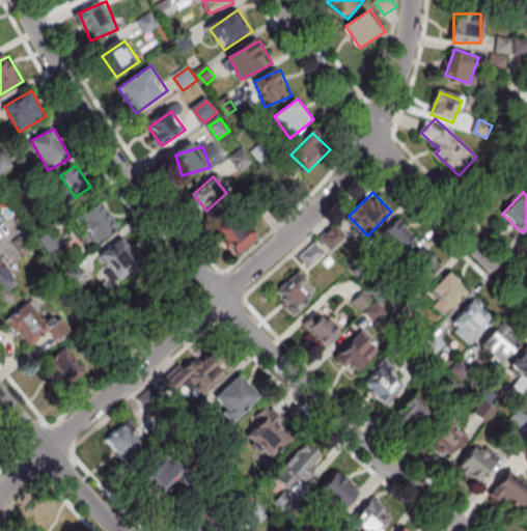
[(91,240),(116,233),(110,204),(84,212),(91,240)]
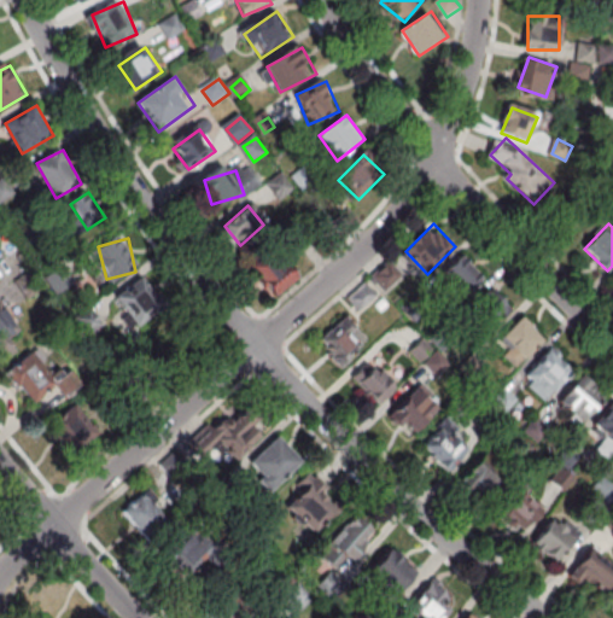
[(280,296),(303,273),(291,261),(284,268),(268,251),(252,268),(280,296)]
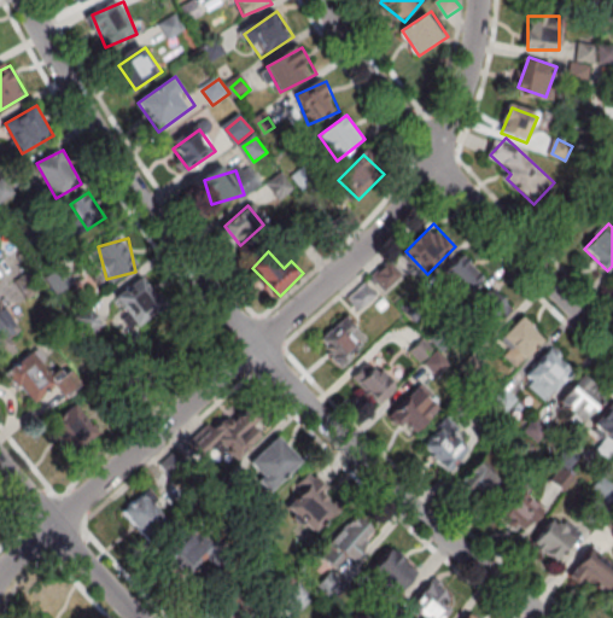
[(486,278),(465,255),(443,277),(466,299),(486,278)]
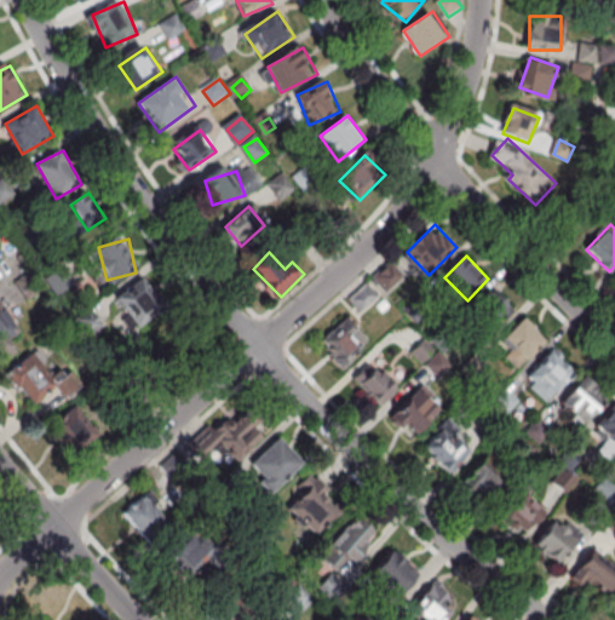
[(390,292),(404,277),(390,264),(375,277),(390,292)]
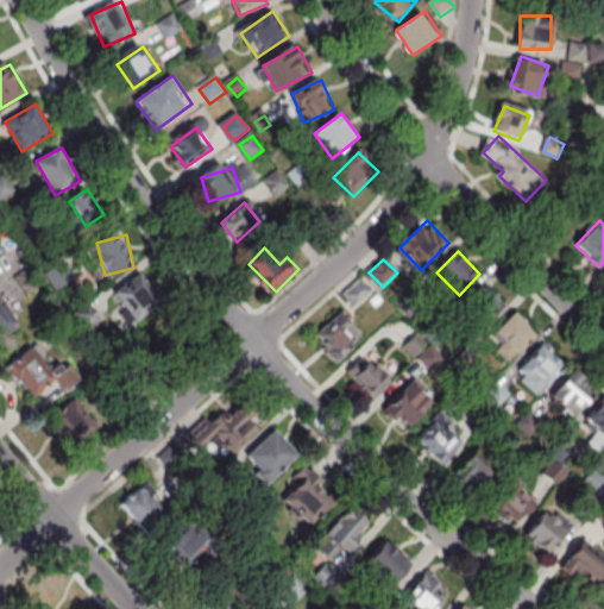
[(136,321),(162,306),(144,274),(117,289),(136,321)]
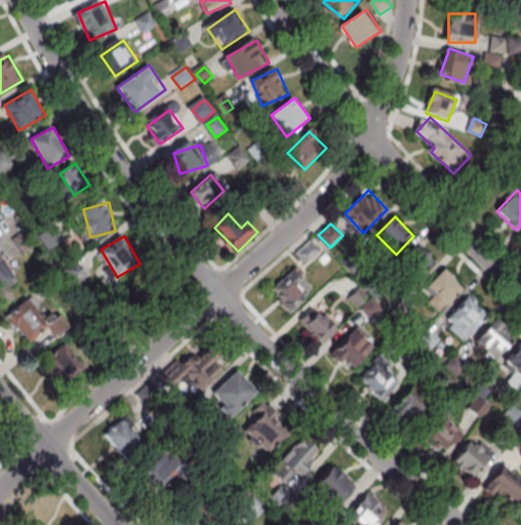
[(433,266),(424,249),(407,258),(416,275),(433,266)]
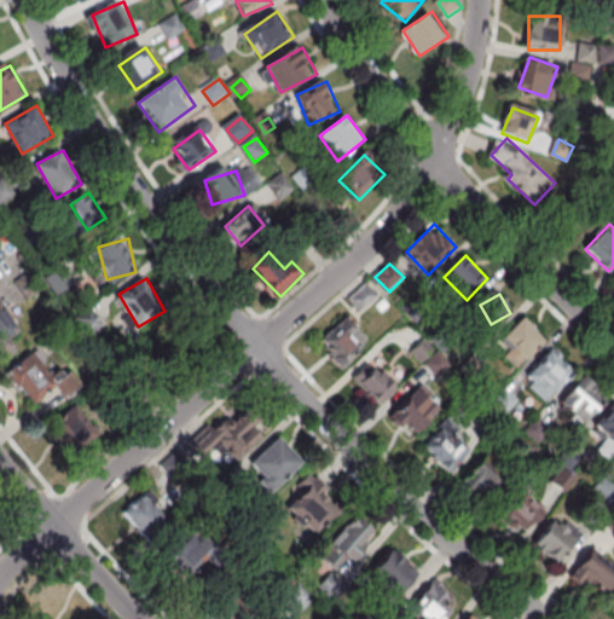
[(0,341),(12,351),(32,325),(3,302),(0,304),(0,341)]
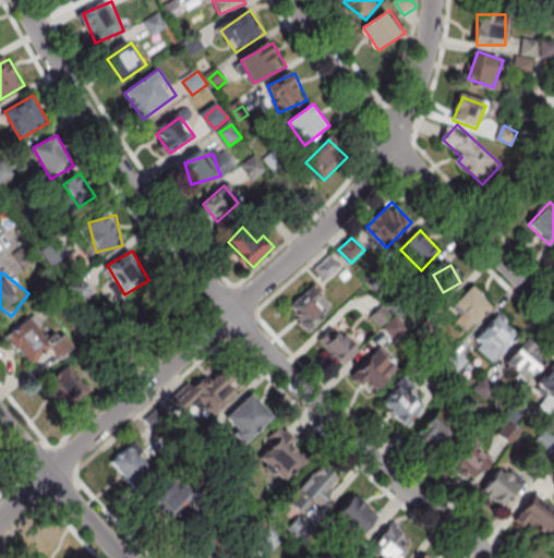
[(320,287),(291,303),(306,329),(335,313),(320,287)]
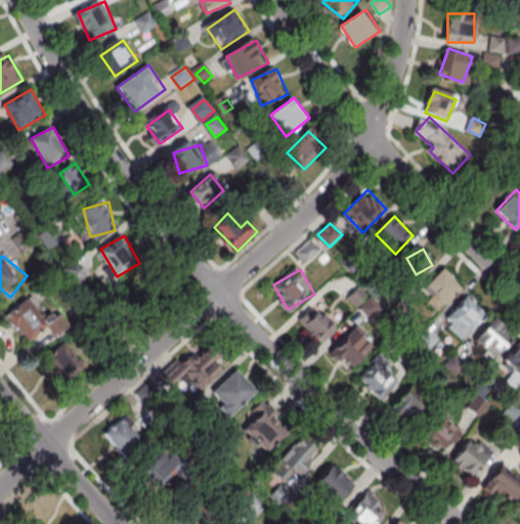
[(440,312),(463,290),(443,270),(427,287),(436,296),(430,302),(440,312)]
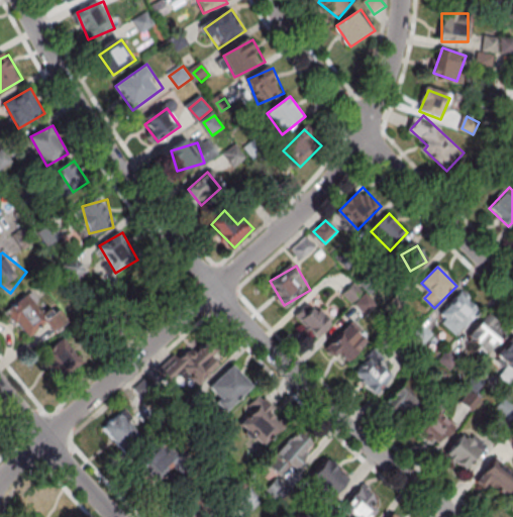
[(29,338),(50,320),(57,328),(61,325),(31,290),(6,310),(29,338)]
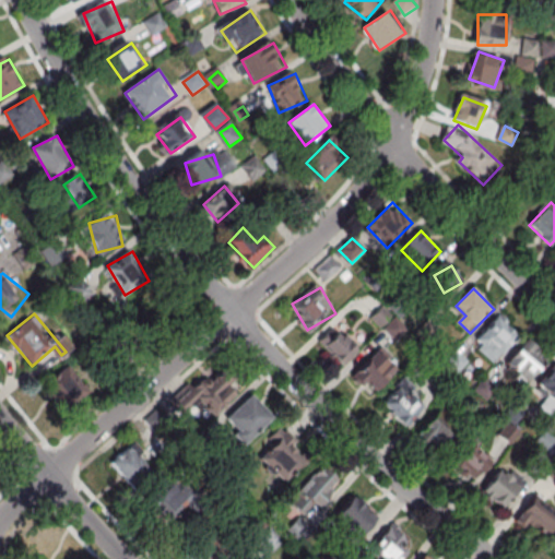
[(476,344),(497,363),(521,336),(502,318),(476,344)]
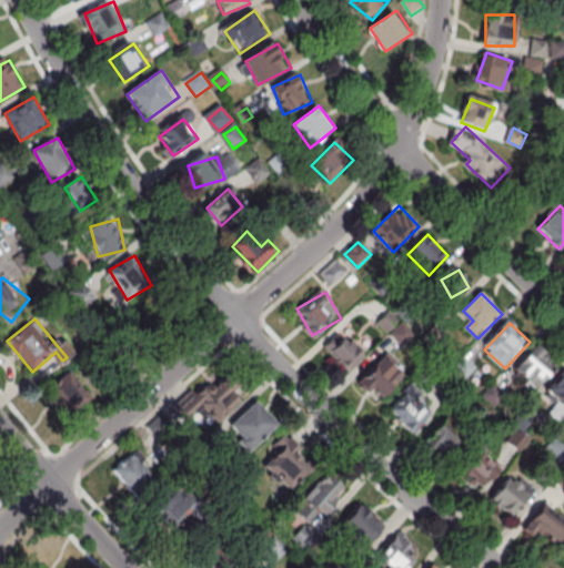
[(351,373),(368,356),(343,332),(326,348),(351,373)]
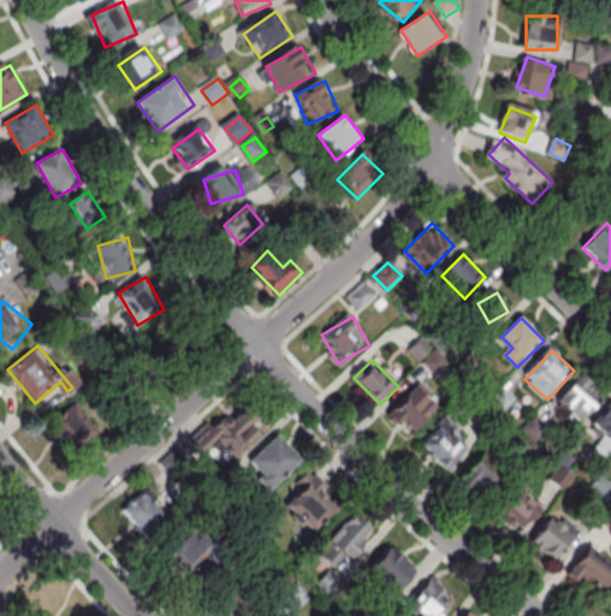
[(592,420),(601,386),(569,378),(559,410),(592,420)]
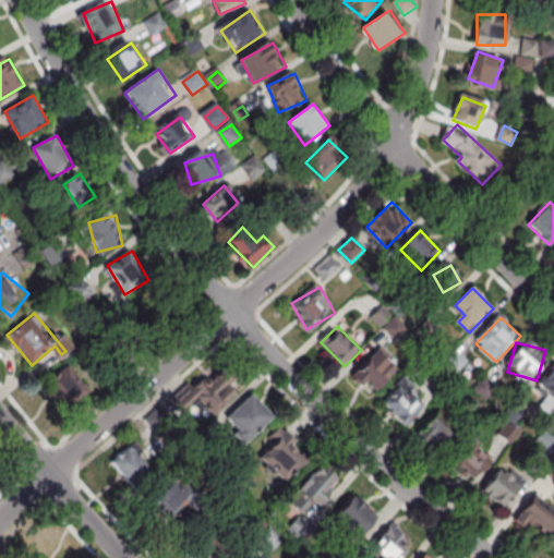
[(400,366),(382,348),(354,375),(373,393),(400,366)]
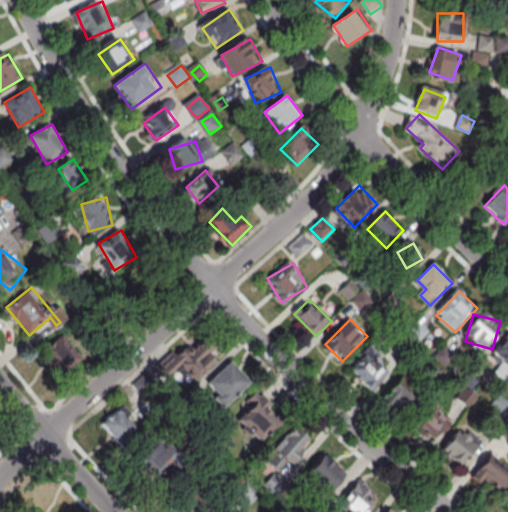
[(199,380),(222,356),(198,332),(162,369),(173,379),(185,367),(199,380)]
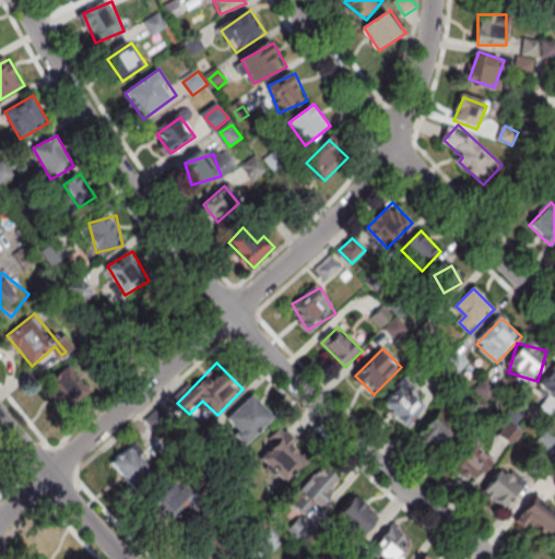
[(92,391),(67,366),(47,387),(71,411),(92,391)]
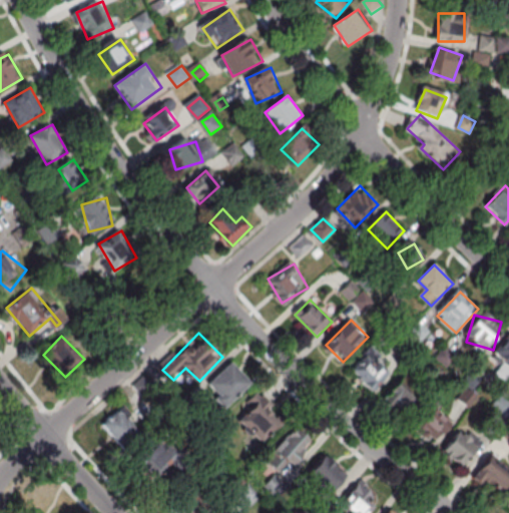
[(492,354),(504,367),(497,373),(504,381),(508,377),(508,339),(492,354)]
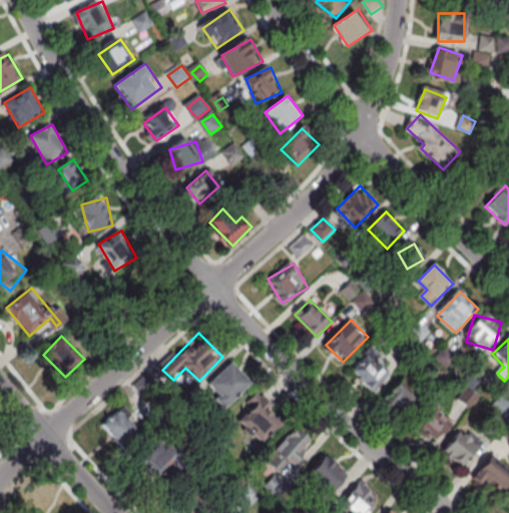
[(374,393),(392,375),(371,354),(353,372),(374,393)]
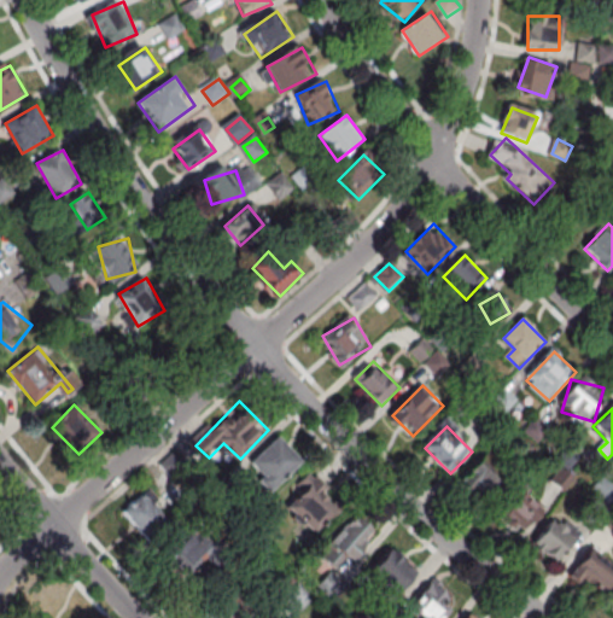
[(304,460),(280,436),(250,465),(274,490),(304,460)]
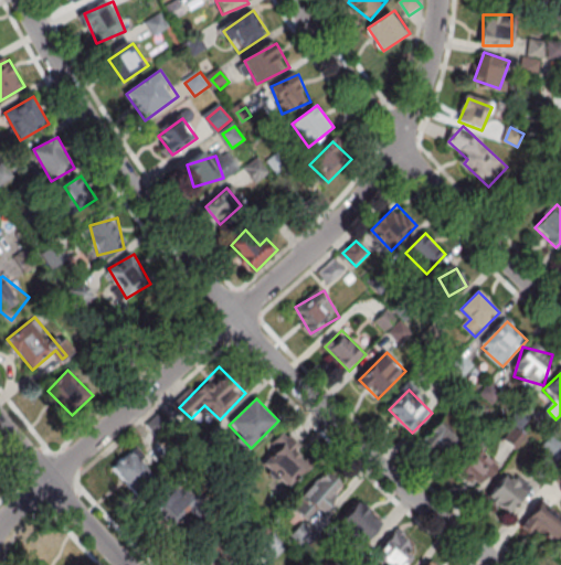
[(451,454),(461,427),(437,418),(426,445),(451,454)]
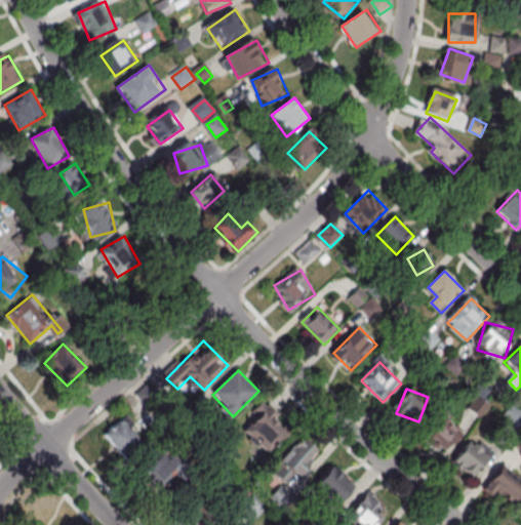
[(268,454),(291,431),(265,404),(241,428),(268,454)]
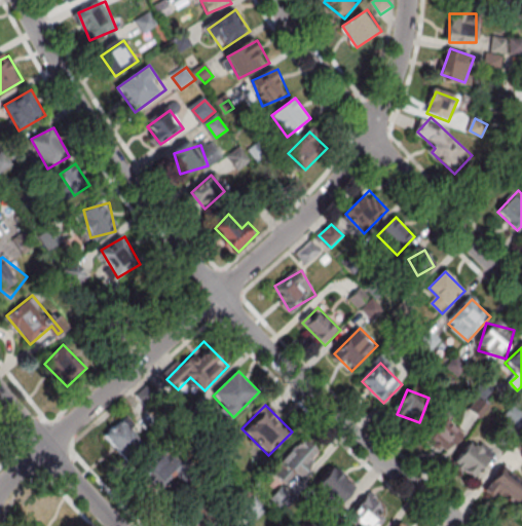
[(433,434),(449,449),(464,433),(448,417),(433,434)]
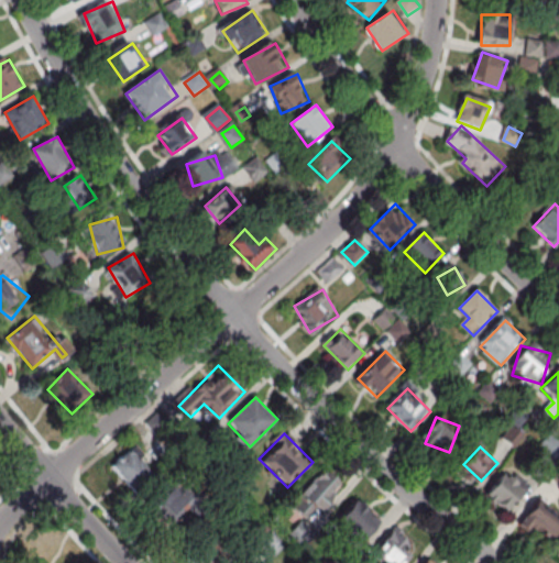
[(113,468),(139,493),(156,473),(132,450),(113,468)]
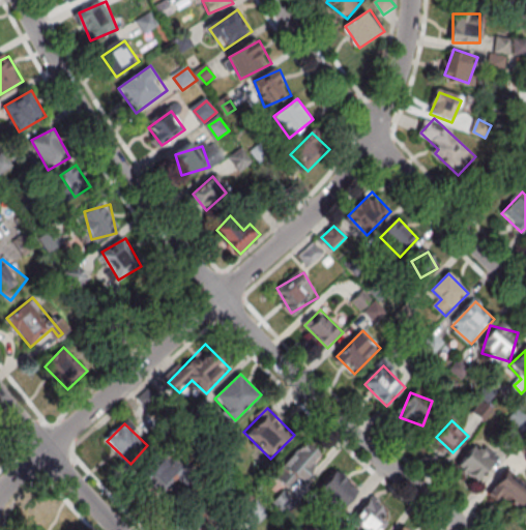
[(276,475),(294,491),(324,457),(308,441),(276,475)]
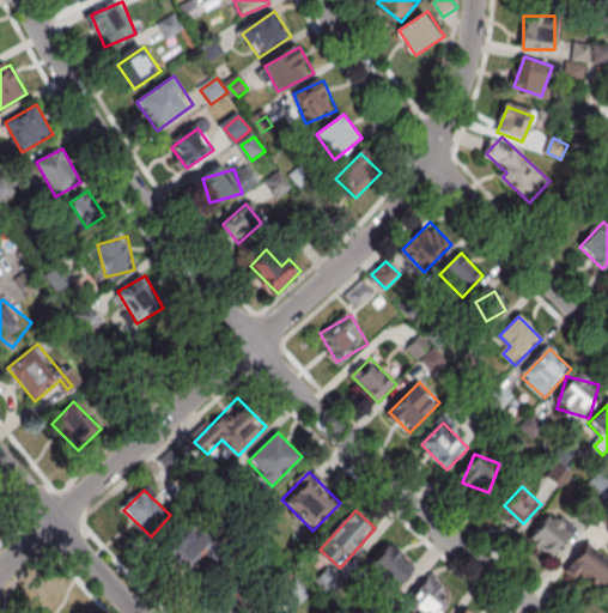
[(530,541),(557,559),(576,529),(549,513),(530,541)]
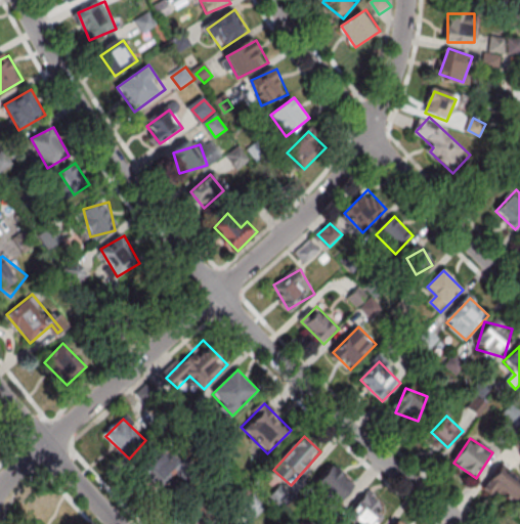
[(160,484),(179,467),(165,451),(145,469),(160,484)]
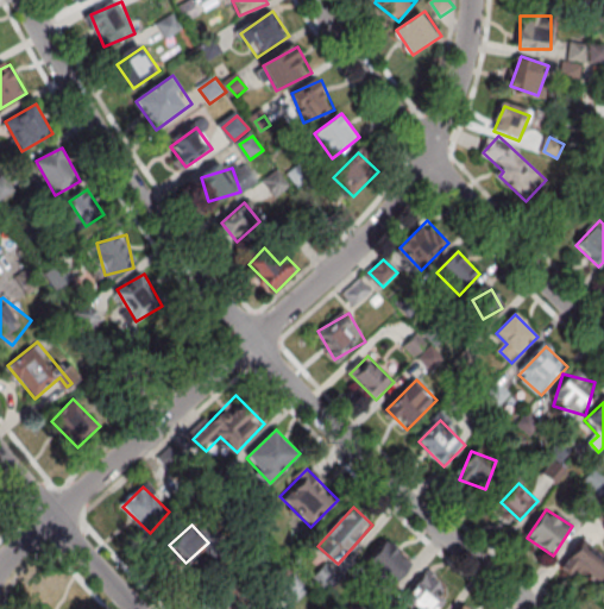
[(413,564),(390,540),(367,562),(390,586),(413,564)]
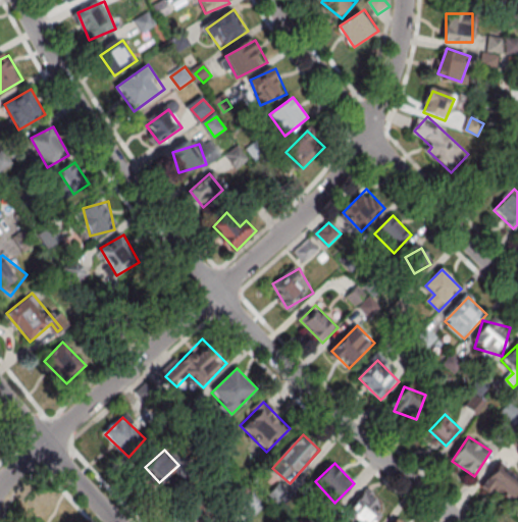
[(513,504),(517,496),(517,473),(501,463),(485,486),(513,504)]
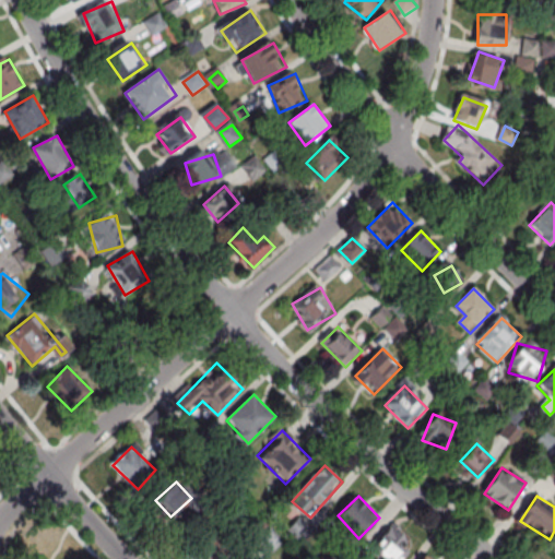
[(385,558),(402,558),(416,544),(396,524),(374,547),(385,558)]
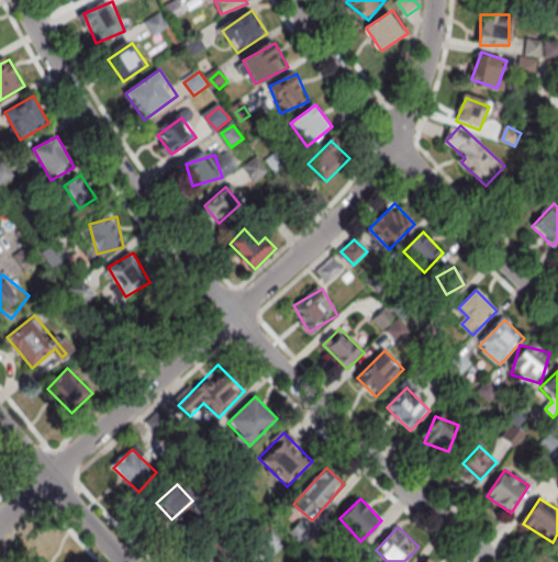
[(200,548),(207,561),(234,561),(240,560),(229,535),(200,548)]
